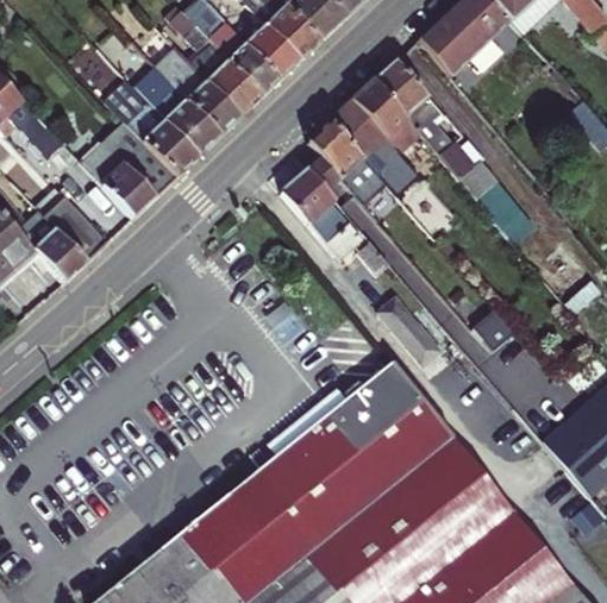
[(282,77),(302,57),(249,0),(246,0),(239,7),(232,0),(210,0),(226,18),(282,77)]
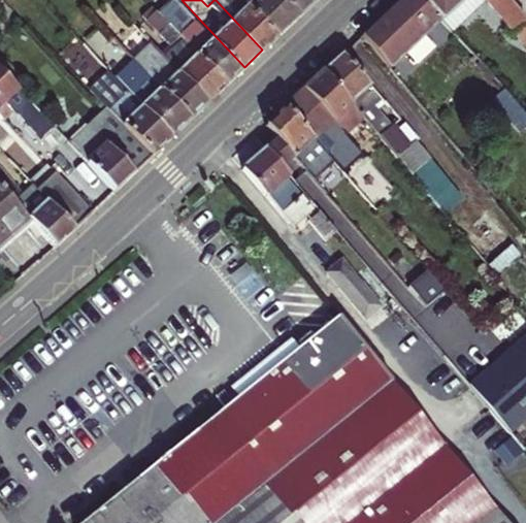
[(262,50),(280,32),(249,0),(216,0),(262,50)]
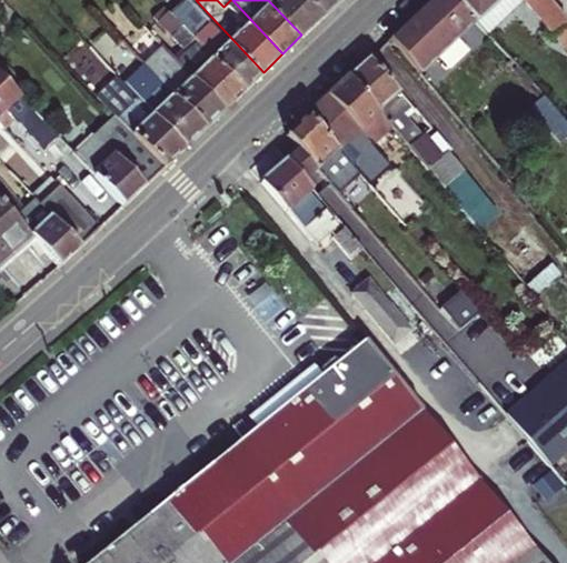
[(268,0),(301,34),(326,12),(315,0),(268,0)]
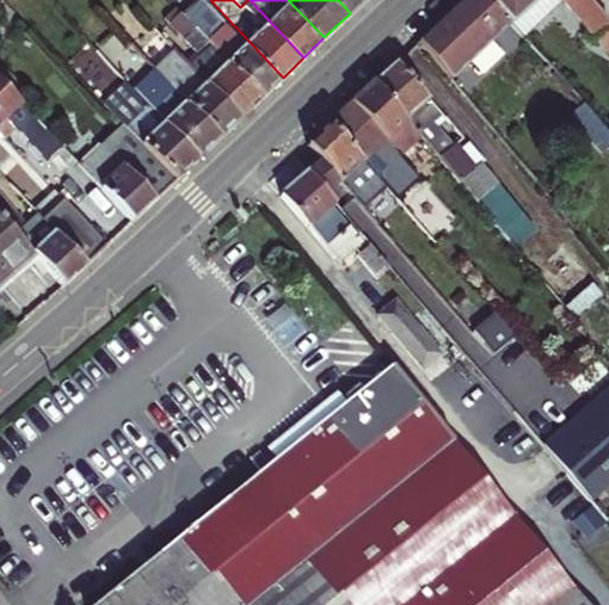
[(338,0),(350,13),(363,0),(338,0)]
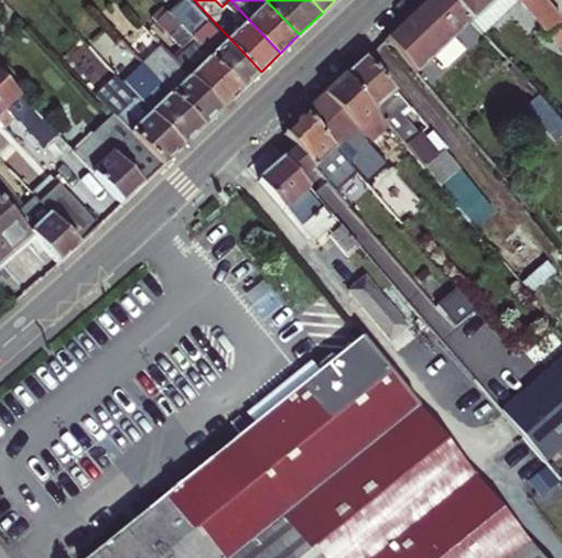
[(424,0),(389,34),(418,68),(469,19),(453,0),(424,0)]
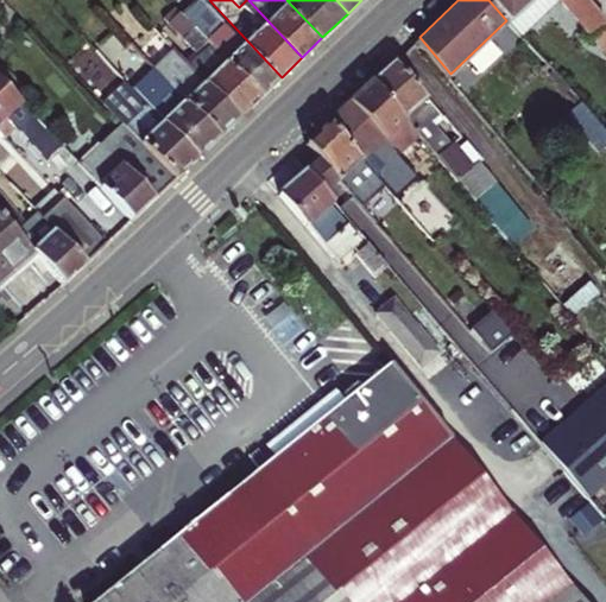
[(488,0),(506,20),(509,17),(493,0),(488,0)]
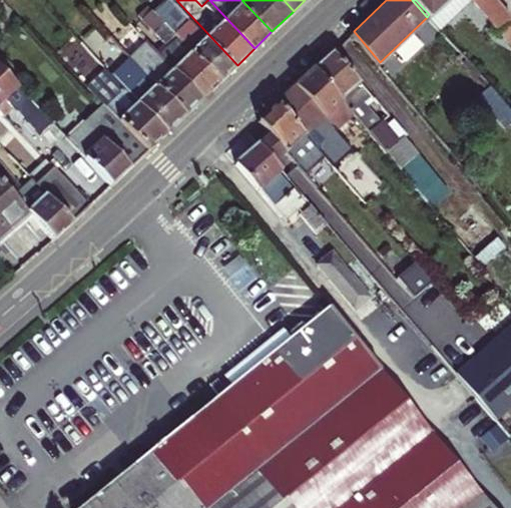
[(431,16),(448,0),(477,0),(500,27),(510,17),(510,13),(499,0),(416,0),(429,14),(431,16)]
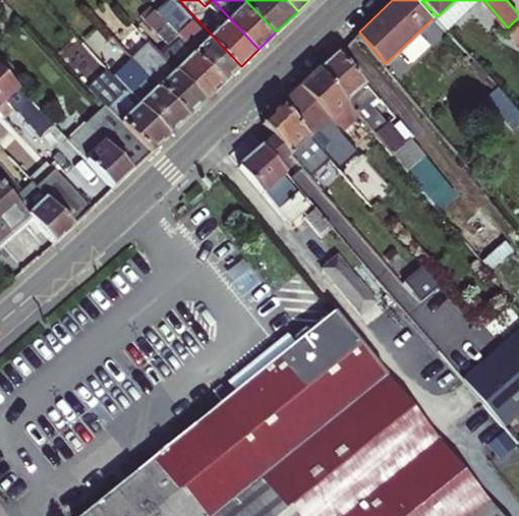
[(455,0),(438,16),(447,26),(475,0),(455,0)]
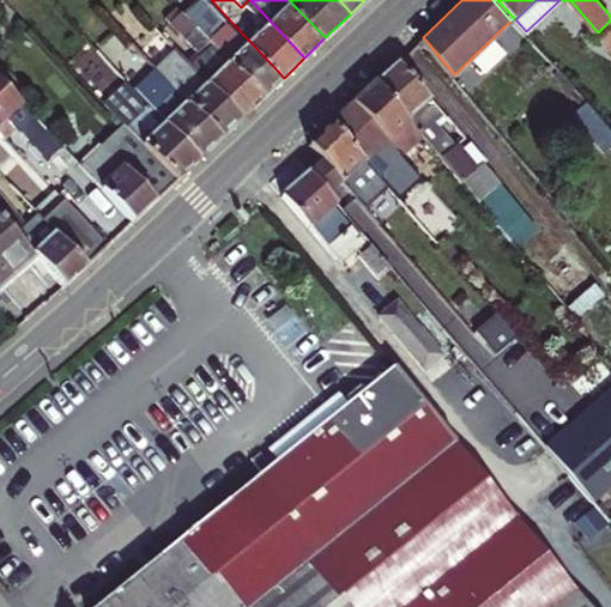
[(171,18),(183,7),(179,2),(168,13),(171,18)]
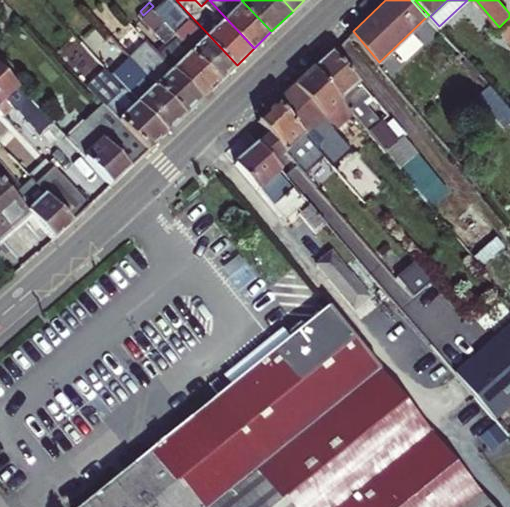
[(204,95),(222,79),(176,30),(153,6),(143,15),(166,39),(157,46),(204,95)]
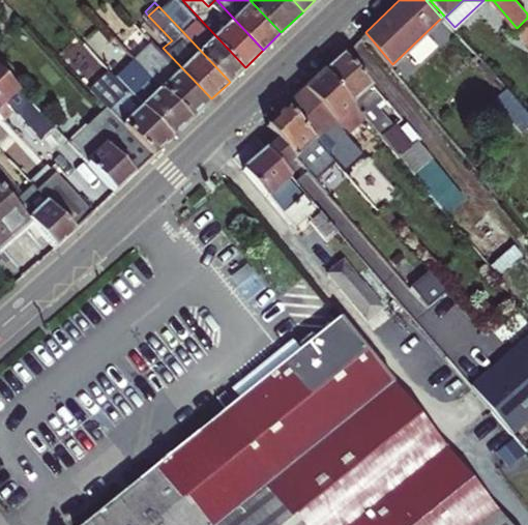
[(230,82),(245,67),(197,16),(182,31),(230,82)]
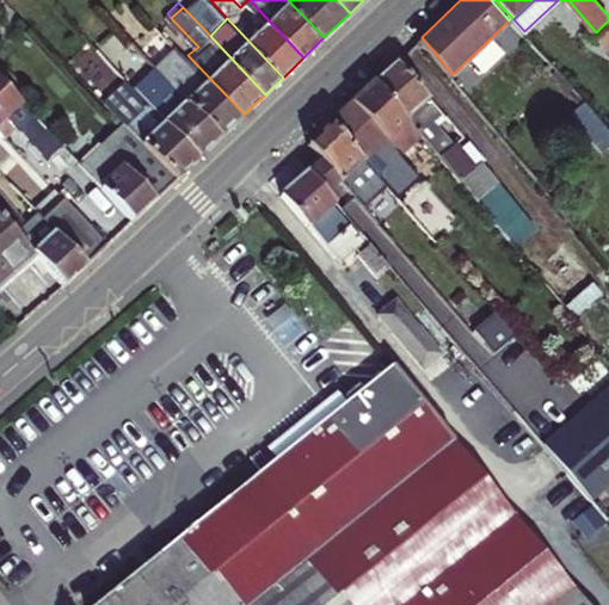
[(608,20),(596,32),(608,47),(608,20)]
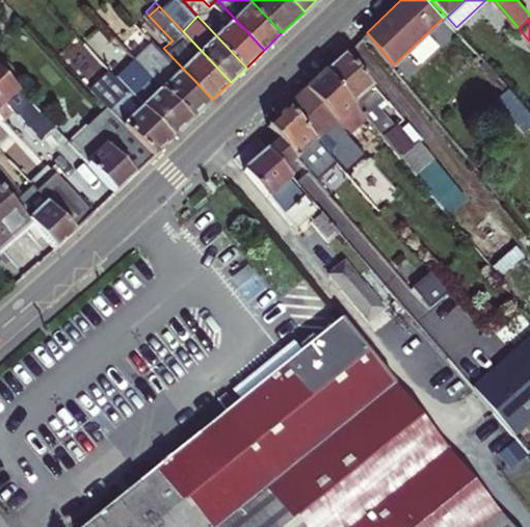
[(194,116),(212,99),(163,48),(154,37),(136,55),(138,56),(194,116)]
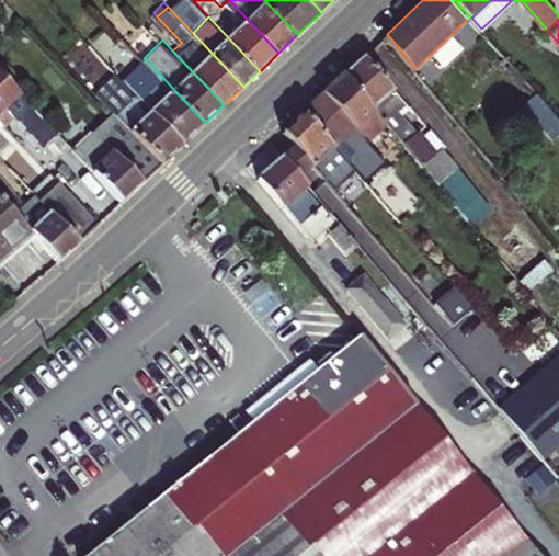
[(388,122),(405,142),(417,132),(405,117),(401,113),(411,105),(366,53),(346,72),(388,122)]
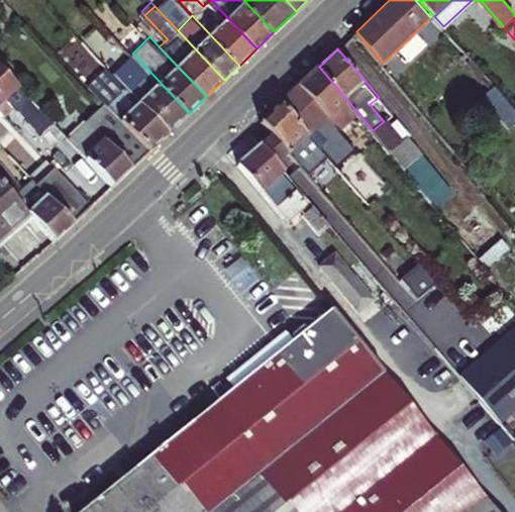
[(171,130),(189,113),(134,55),(115,73),(171,130)]
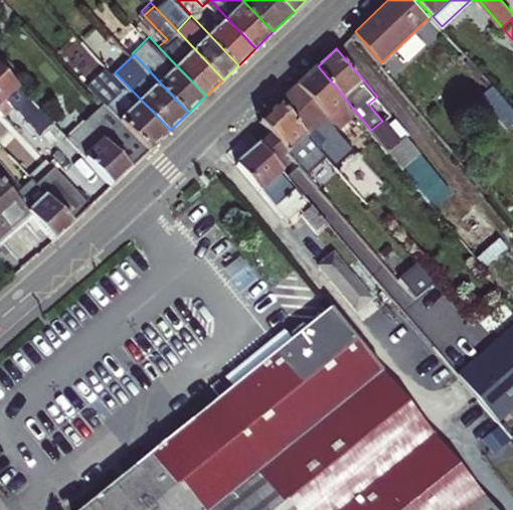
[(467,60),(489,87),(493,82),(472,57),(467,60)]
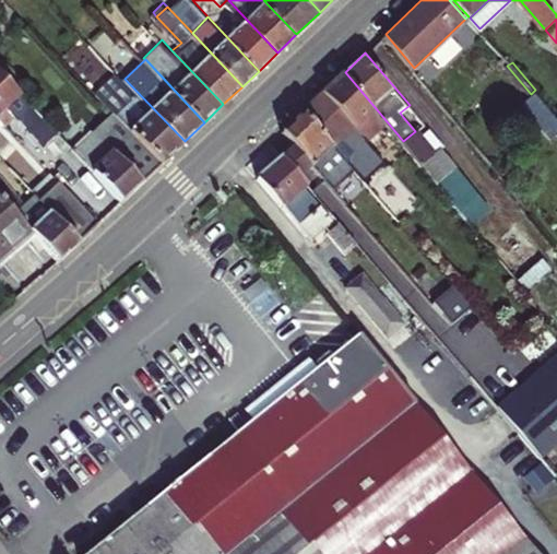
[(23,91),(0,67),(0,115),(4,120),(14,112),(7,105),(23,91)]
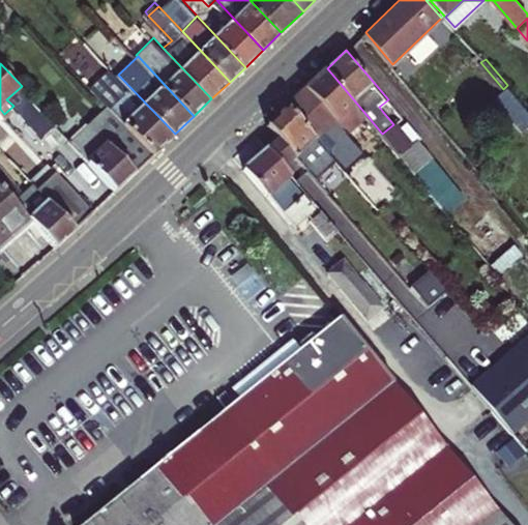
[(154,152),(175,134),(118,75),(112,67),(92,86),(109,104),(154,152)]
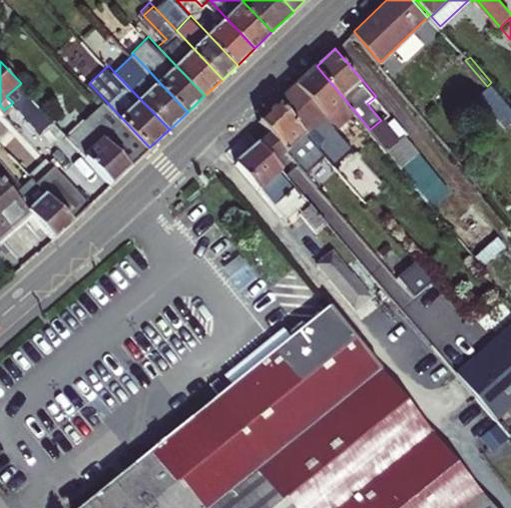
[(326,114),(339,126),(355,111),(317,66),(299,82),(279,100),(307,132),(326,114)]
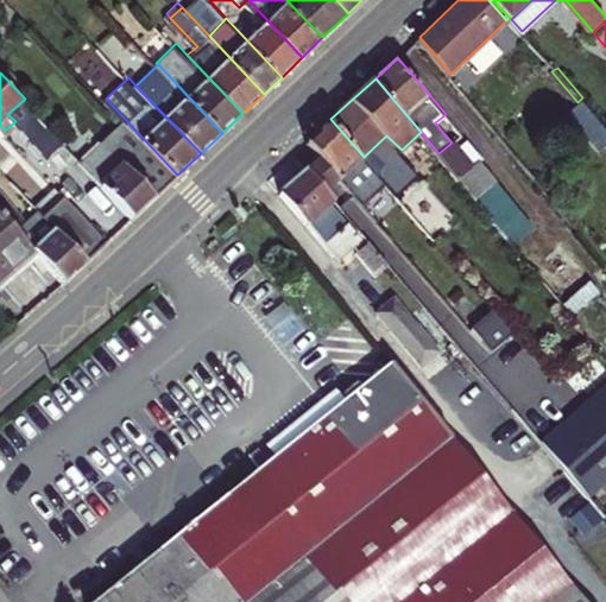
[(584,112),(605,138),(605,125),(589,106),(584,112)]
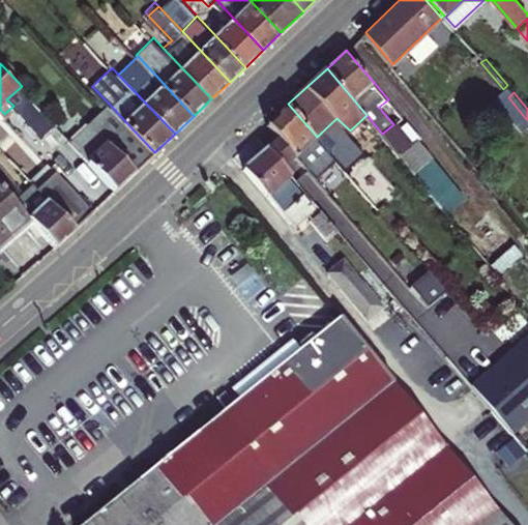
[(508,97),(502,103),(523,128),(524,127),(527,124),(527,120),(508,97)]
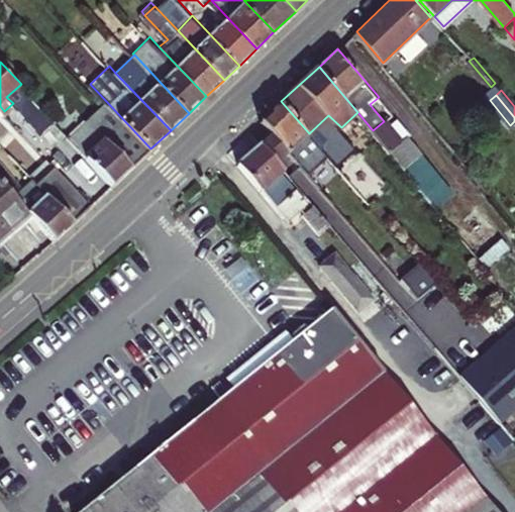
[(370,104),(373,108),(382,101),(379,97),(370,104)]
